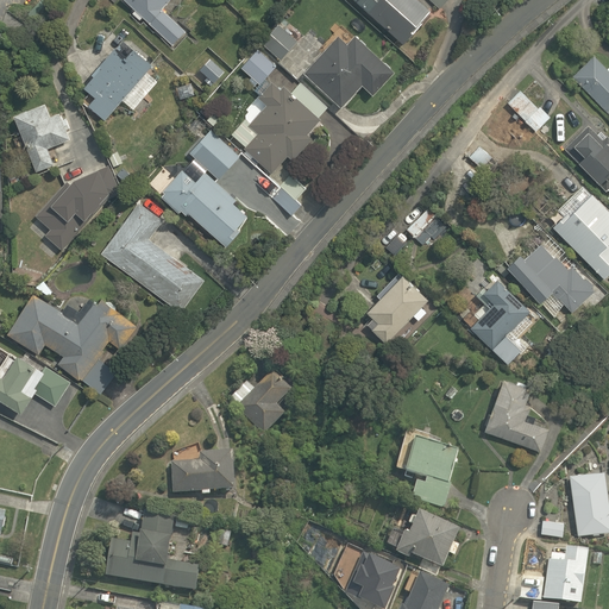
[(127,0),(137,7),(132,12),(139,18),(140,14),(175,42),(188,25),(164,6),(169,0),(127,0)]
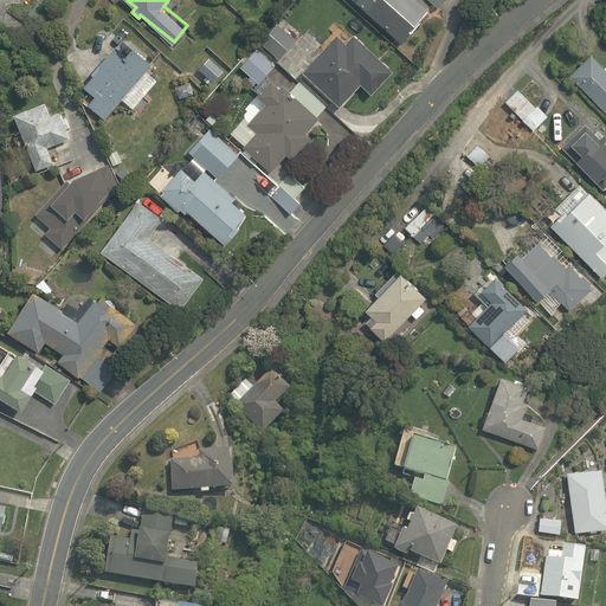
[(354,0),(400,40),(432,5),(438,11),(447,0),(354,0)]
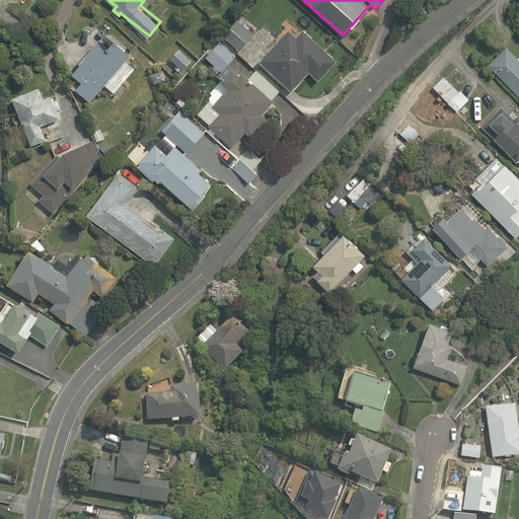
[(255,32),(240,18),(223,38),(238,52),(255,32)]
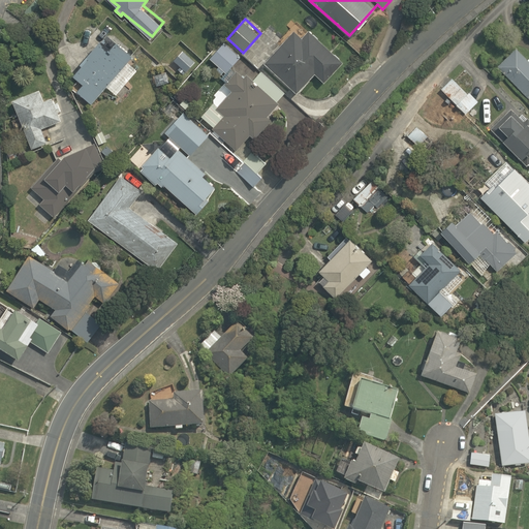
[(342,59),(310,29),(302,37),(292,29),(265,60),(299,91),(315,72),(323,80),(342,59)]
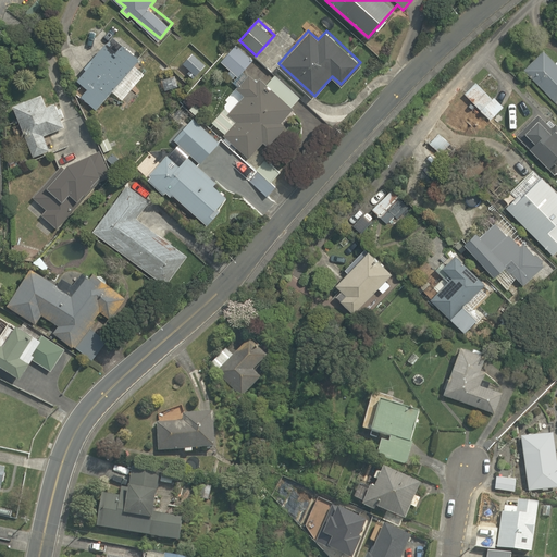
[(140,56),(111,35),(79,79),(87,85),(81,94),(98,106),(109,88),(124,99),(143,72),(134,65),(140,56)]
